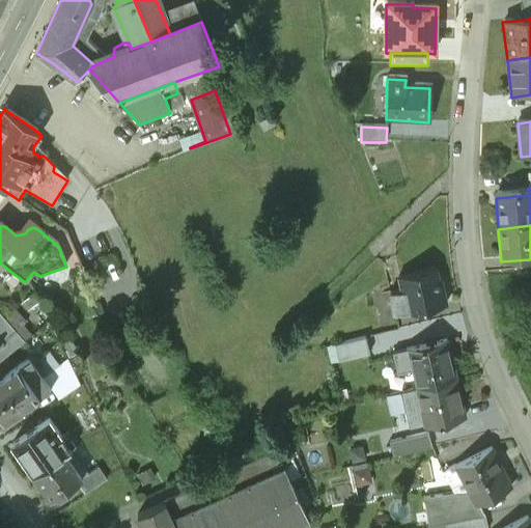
[(440,287),(436,270),(399,278),(402,293),(407,314),(445,306),(441,286),(440,287)]
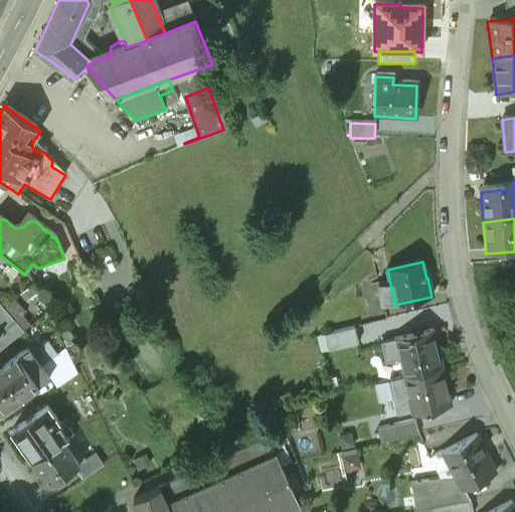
[(32,284),(19,293),(26,302),(38,293),(32,284)]
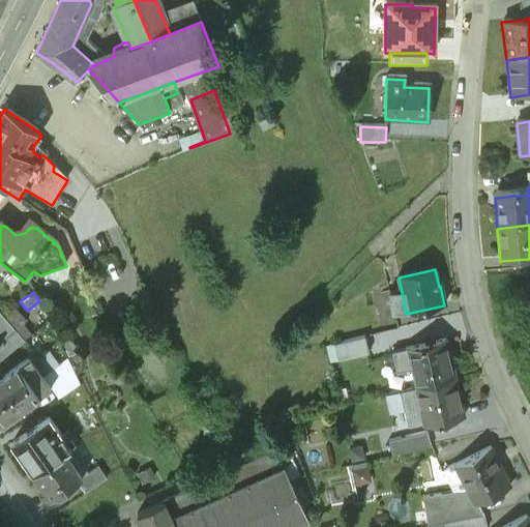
[(394,316),(406,314),(402,292),(389,294),(394,316)]
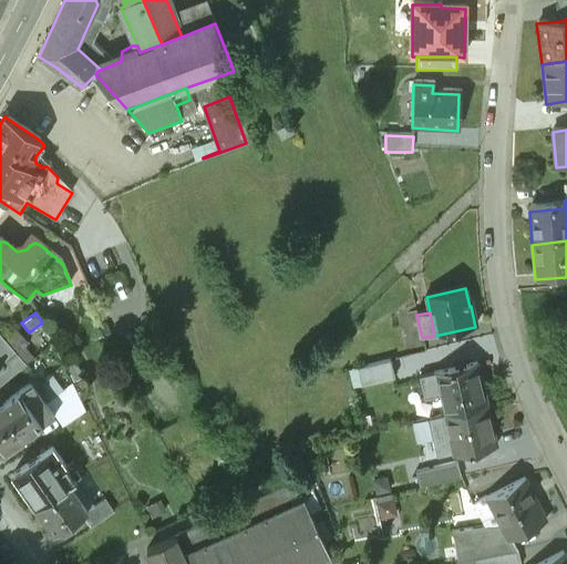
[(0,336),(0,387),(26,366),(0,336)]
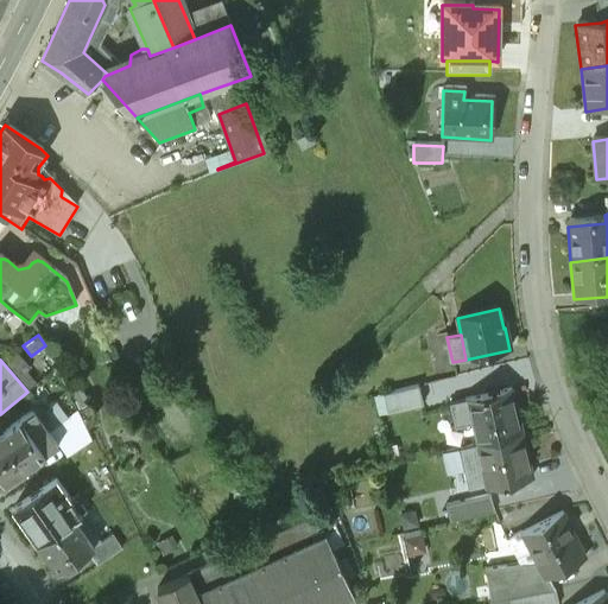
[(420,387),(385,395),(392,425),(428,417),(420,387)]
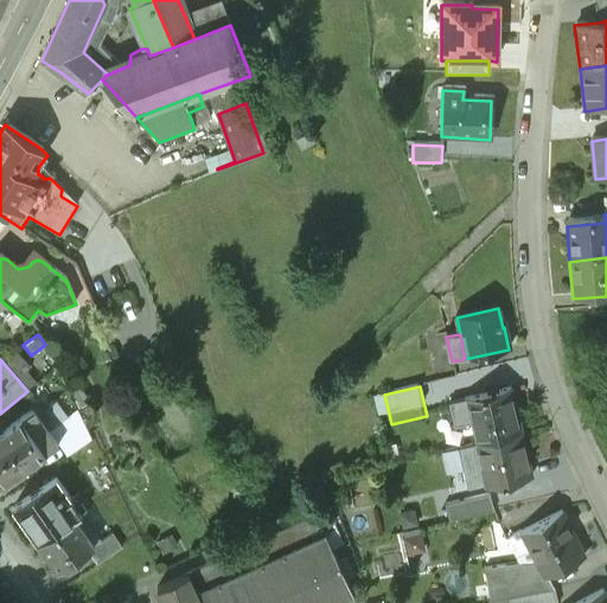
[(473,424),(478,446),(521,435),(510,391),(448,405),(454,428),(473,424)]
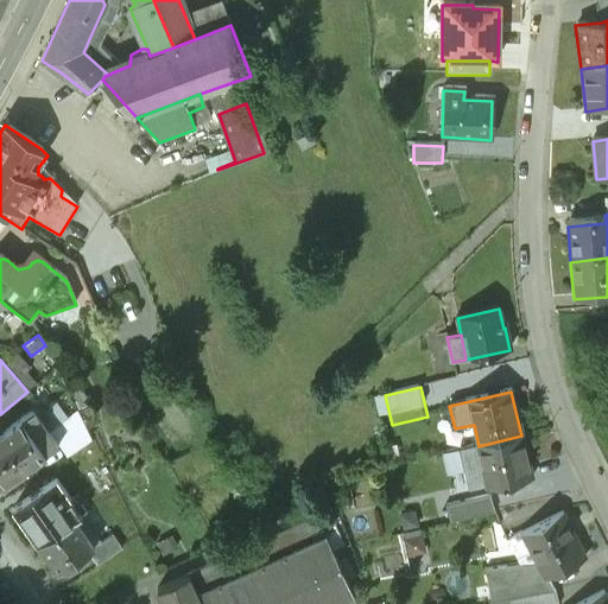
[(57,447),(33,414),(0,436),(0,487),(0,488),(45,458),(44,457),(57,447)]
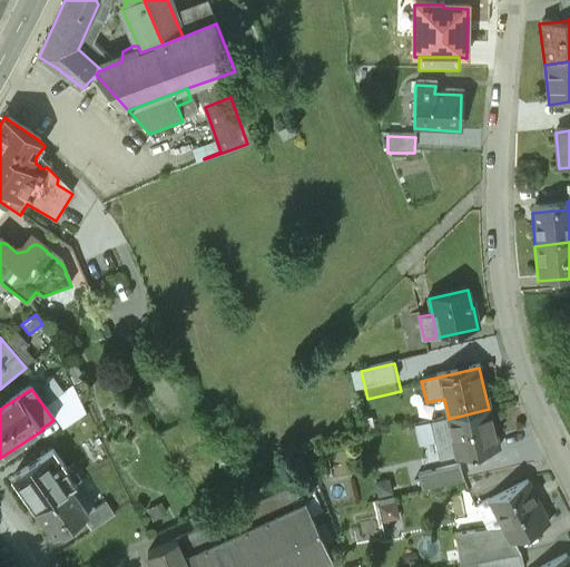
[(498,450),(489,409),(449,419),(458,460),(498,450)]
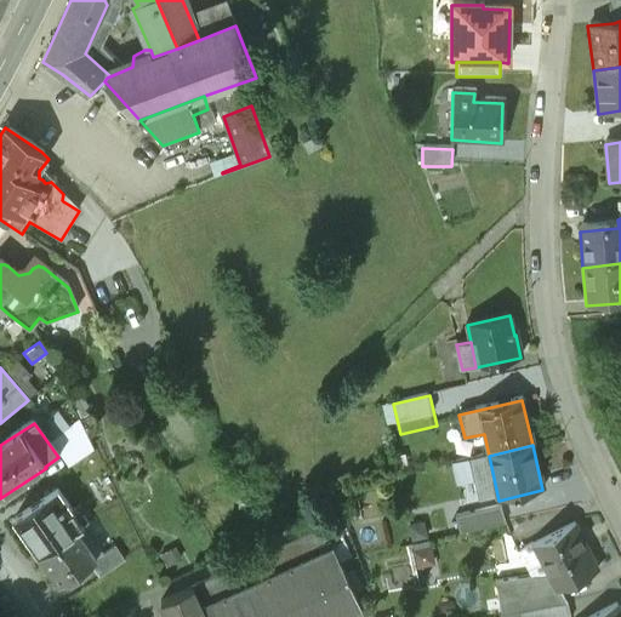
[(77,533),(83,529),(57,491),(15,521),(39,556),(75,532),(77,533)]
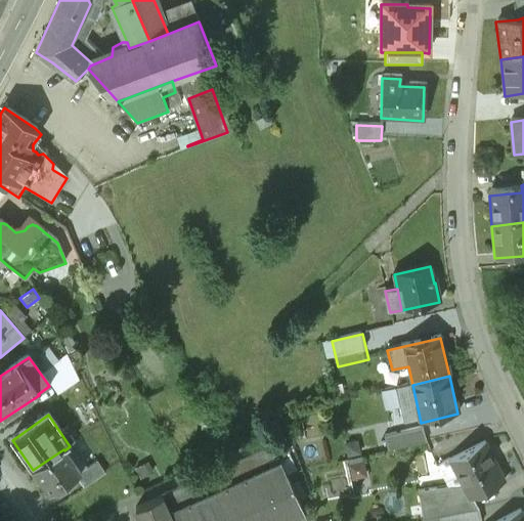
[(418,429),(378,438),(381,453),(421,444),(418,429)]
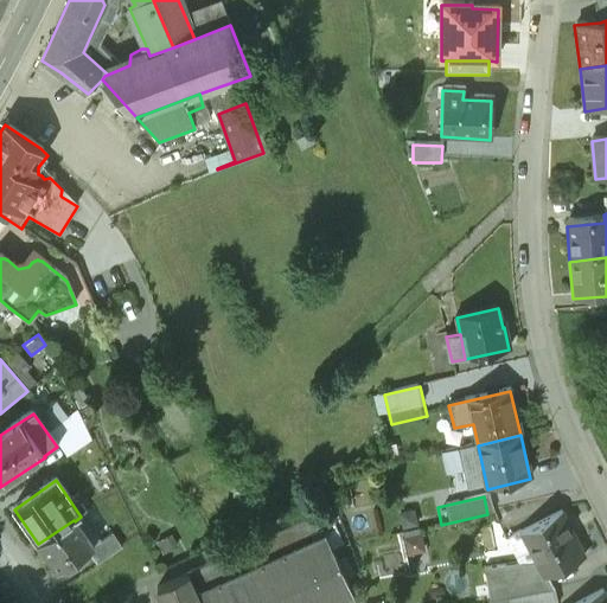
[(582,557),(560,513),(521,533),(535,562),(543,578),(544,578),(582,557)]
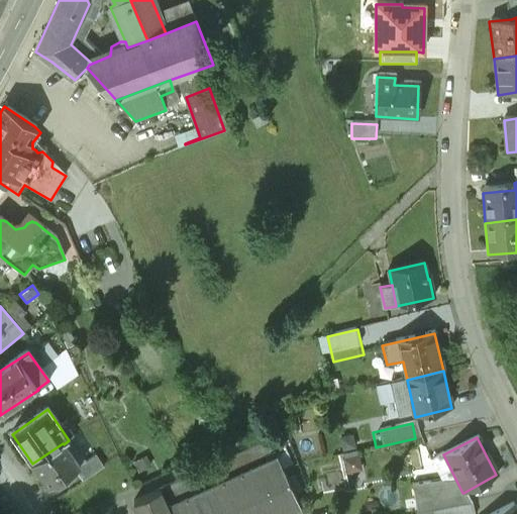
[(64,444),(63,443),(32,464),(49,488),(74,472),(80,468),(64,444)]
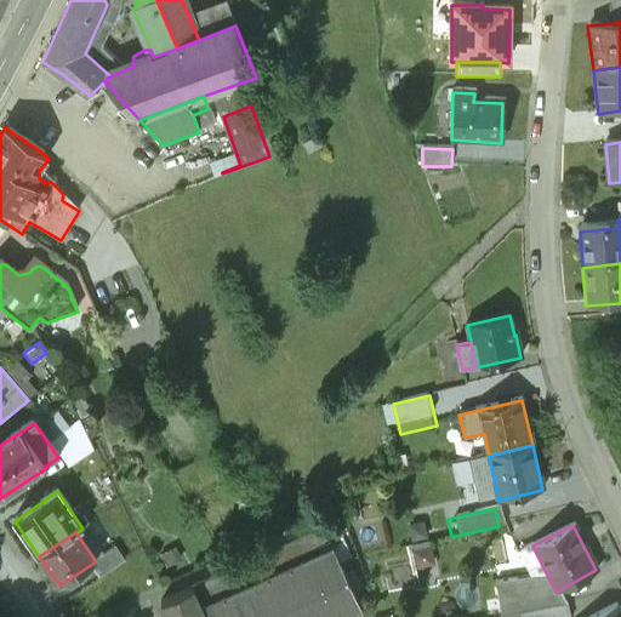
[(324,547),(317,532),(191,593),(201,613),(194,616),(347,616),(362,610),(334,549),(332,549),(330,543),(324,547)]
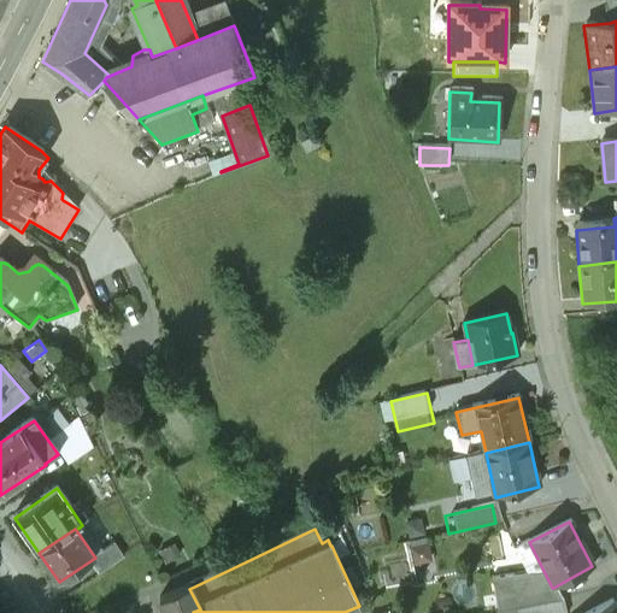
[(415,544),(417,566),(434,564),(432,542),(415,544)]
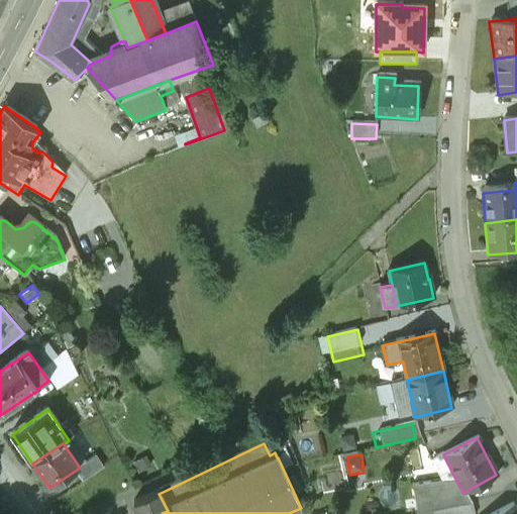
[(80,468),(74,472),(82,484),(104,469),(96,456),(80,468)]
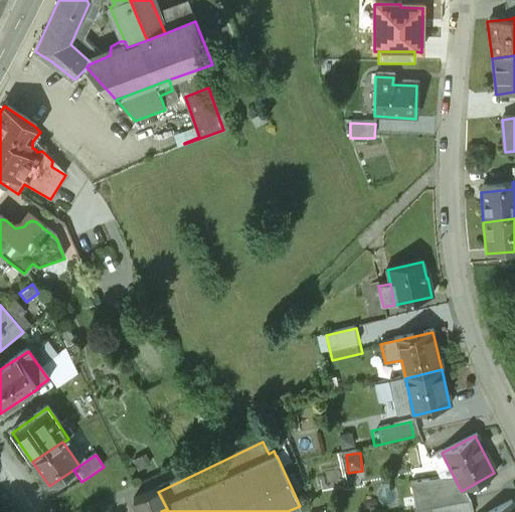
[(432,508),(468,502),(462,491),(461,491),(454,477),(410,483),(415,511),(432,508)]
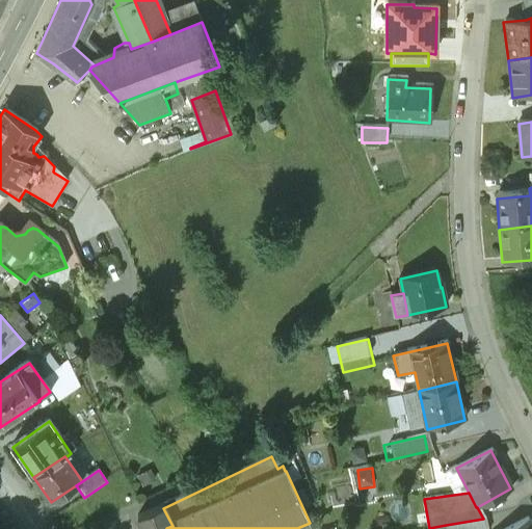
[(487,528),(485,518),(483,519),(446,525),(447,528),(487,528)]
